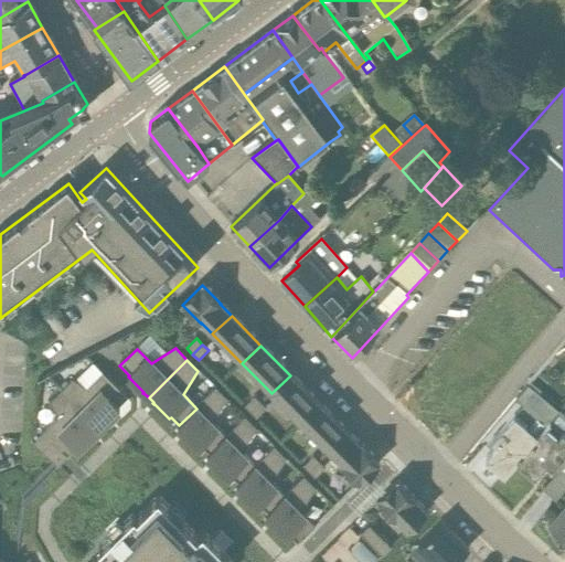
[(272,393),(300,423),(319,404),(290,375),(272,393)]
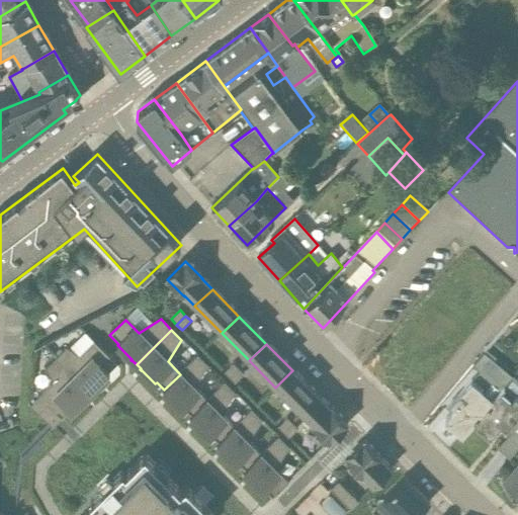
[(56,359),(90,395),(92,392),(94,390),(95,391),(96,390),(95,389),(99,385),(104,380),(104,379),(106,378),(109,375),(108,373),(117,365),(101,349),(88,362),(66,349),(56,359)]
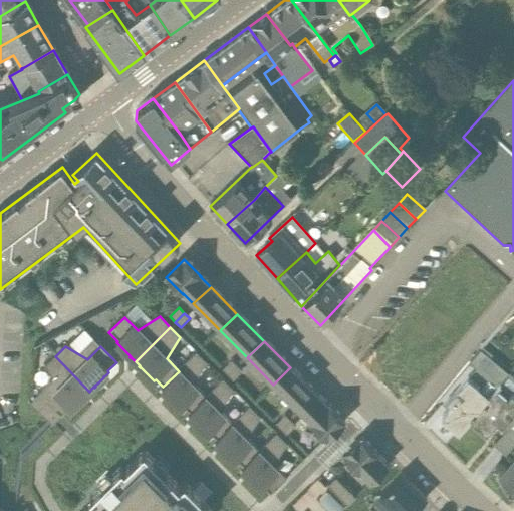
[(458,435),(470,422),(469,422),(501,385),(500,385),(482,368),(489,359),(480,351),(461,373),(468,378),(448,403),(452,407),(441,420),(458,435)]
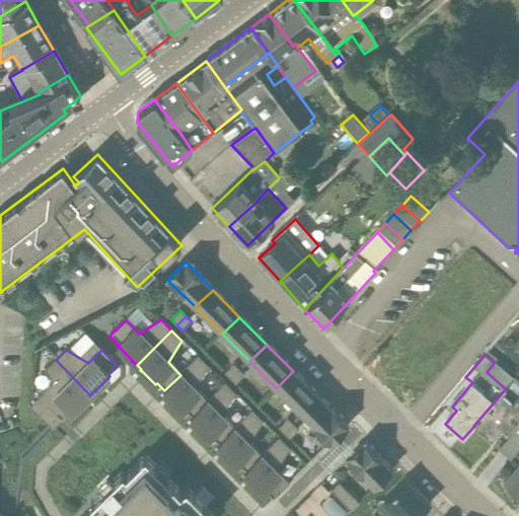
[(183,411),(191,418),(207,401),(195,389),(209,368),(198,357),(180,375),(164,390),(163,391),(167,396),(167,397),(167,398),(168,397),(182,412),(183,411)]
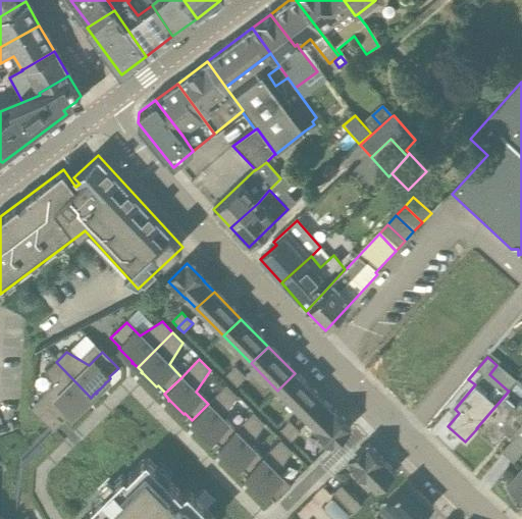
[(91,398),(56,362),(46,372),(59,395),(37,416),(53,432),(54,431),(54,430),(61,423),(62,423),(64,421),(63,421),(69,416),(70,415),(71,416),(74,413),(76,411),(82,406),(86,402),(87,403),(88,402),(87,401),(89,399),(89,400),(91,398)]
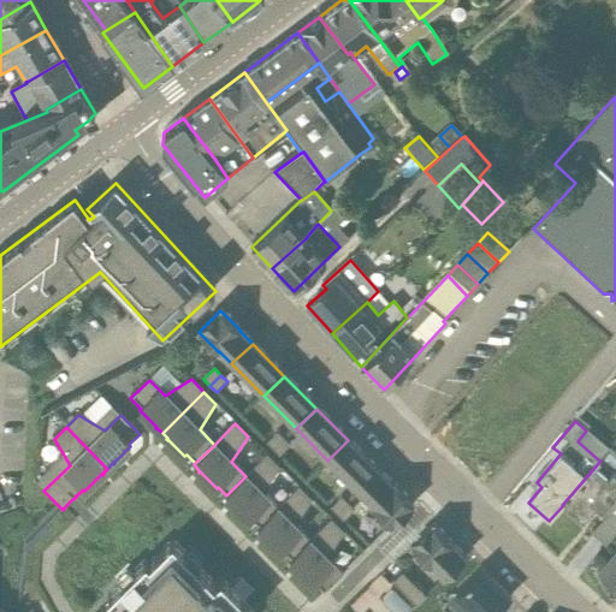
[(267,444),(273,450),(284,440),(278,433),(267,444)]
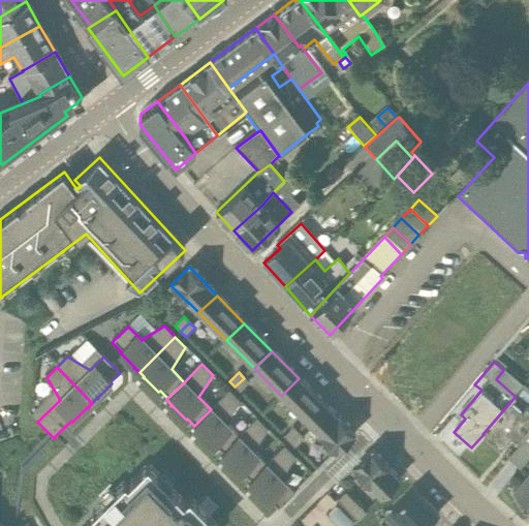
[(244,378),(235,387),(241,393),(250,383),(244,378)]
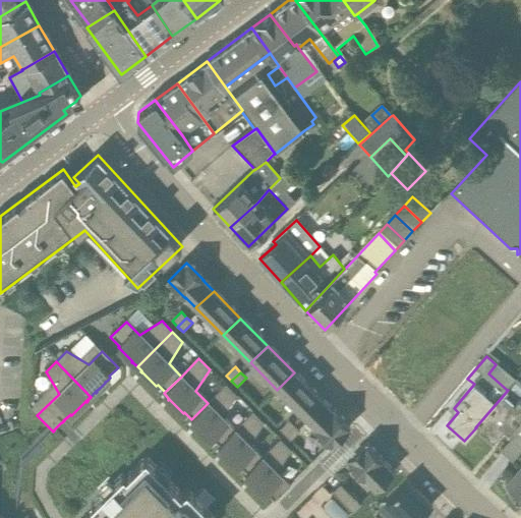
[(277,390),(304,417),(322,400),(294,372),(277,390)]
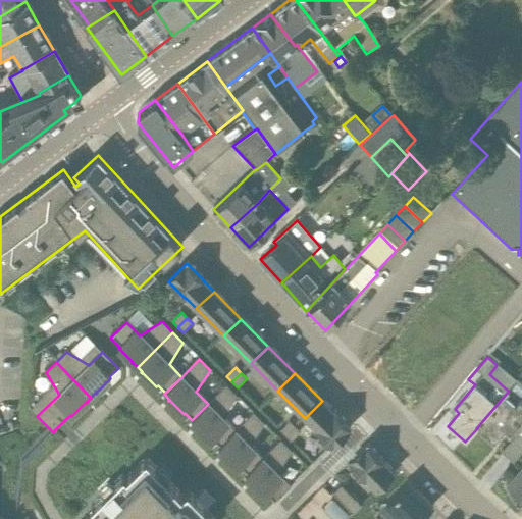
[(521,445),(521,403),(520,402),(521,399),(521,385),(517,381),(508,391),(509,391),(476,428),(477,428),(493,444),(505,430),(521,445)]
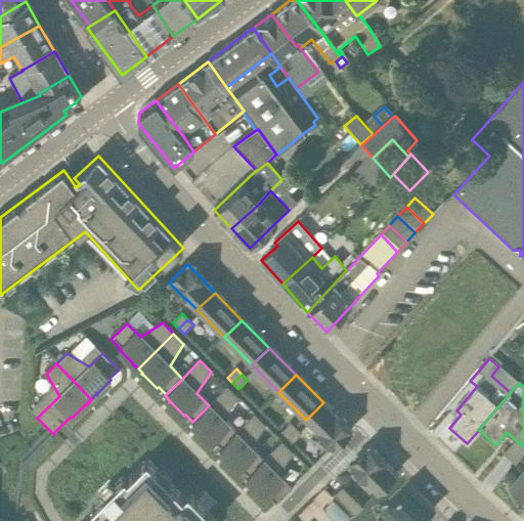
[(213,442),(220,449),(236,433),(224,421),(238,399),(227,388),(209,405),(192,422),(191,423),(197,428),(195,428),(197,429),(198,429),(212,443),(213,442)]
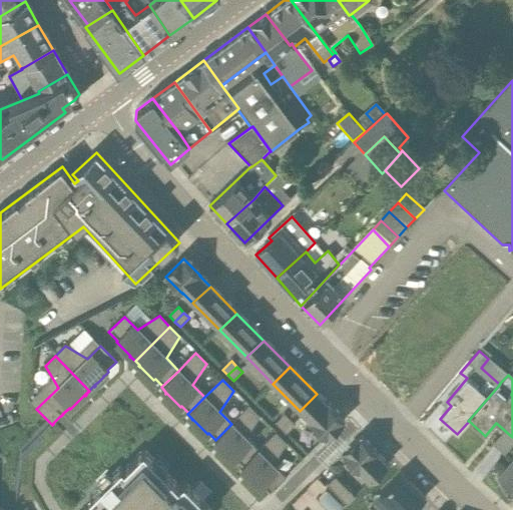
[(328,404),(327,405),(317,394),(300,411),(310,422),(326,439),(345,421),(328,404)]
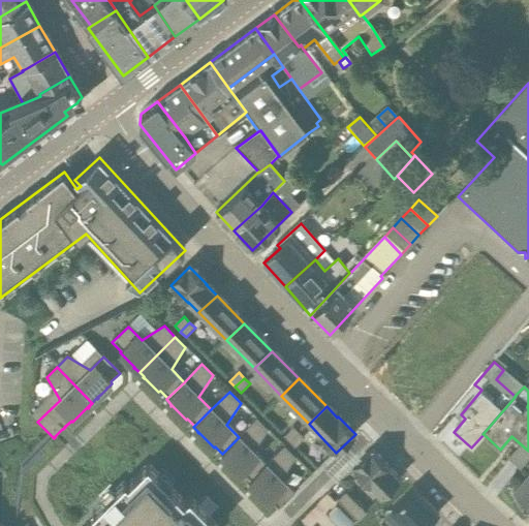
[(239,437),(222,454),(221,455),(225,460),(226,461),(241,475),(242,473),(250,482),(266,465),(254,453),(268,431),(256,420),(239,437)]
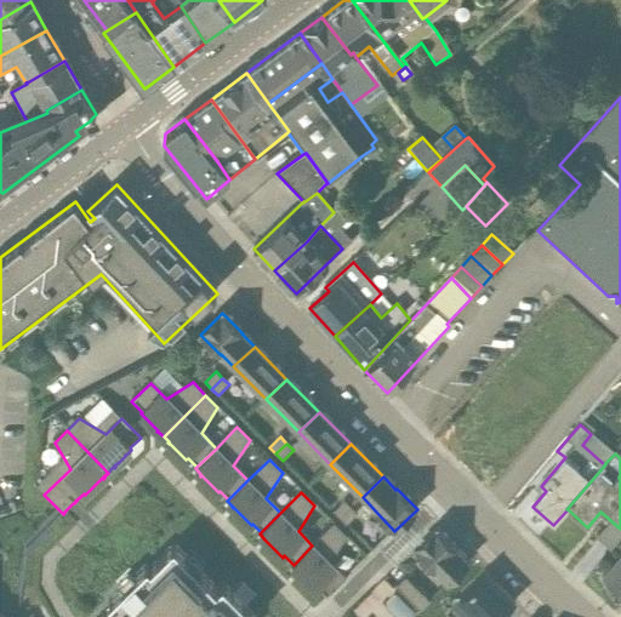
[(334,513),(341,519),(352,508),(345,502),(334,513)]
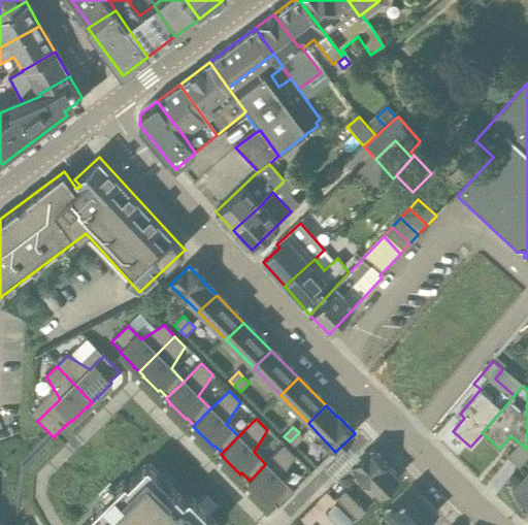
[(299,432),(290,441),(295,448),(304,438),(299,432)]
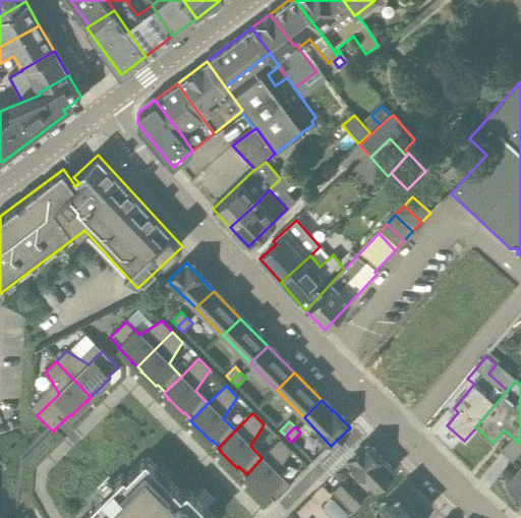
[(291,452),(280,441),(262,458),(246,474),(244,475),(249,480),(248,480),(249,481),(250,481),(265,496),(266,494),(274,503),(290,486),(277,473),(291,452)]
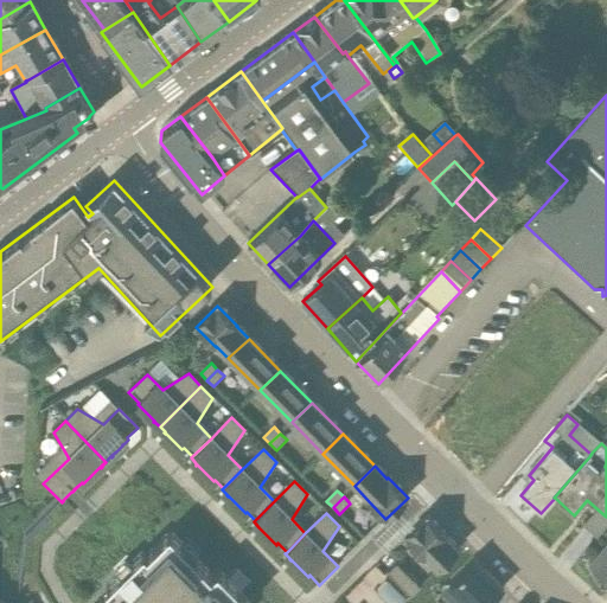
[(406,539),(425,559),(439,571),(459,551),(446,538),(447,538),(427,517),(406,539)]
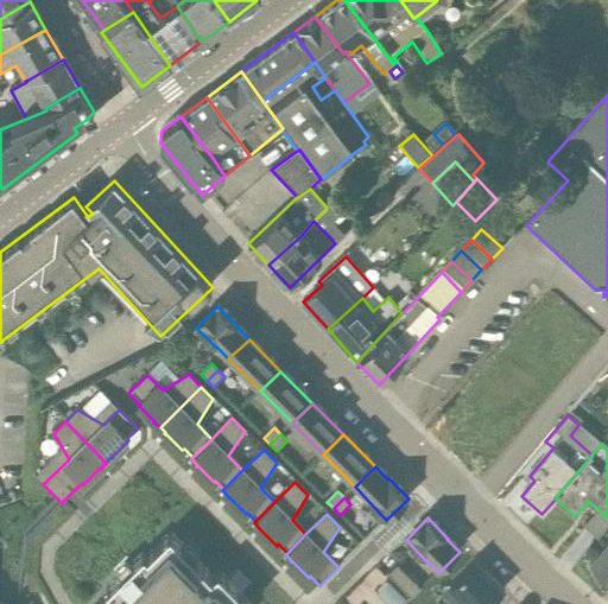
[(197,563),(170,534),(147,557),(144,554),(107,590),(111,593),(100,603),(249,603),(227,580),(219,572),(213,578),(197,563)]
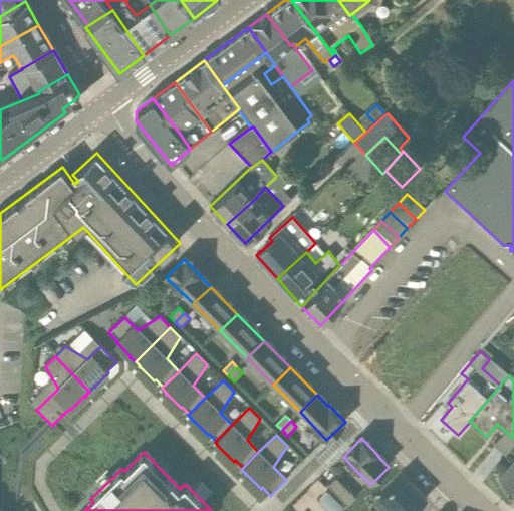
[(513,461),(498,480),(513,493),(513,461)]
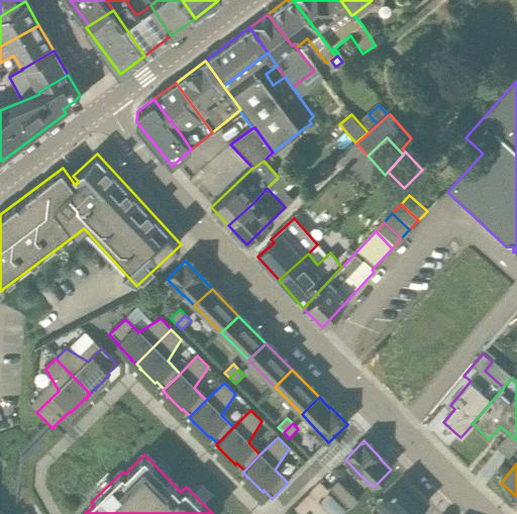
[(417,513),(429,503),(404,479),(375,507),(381,513),(417,513)]
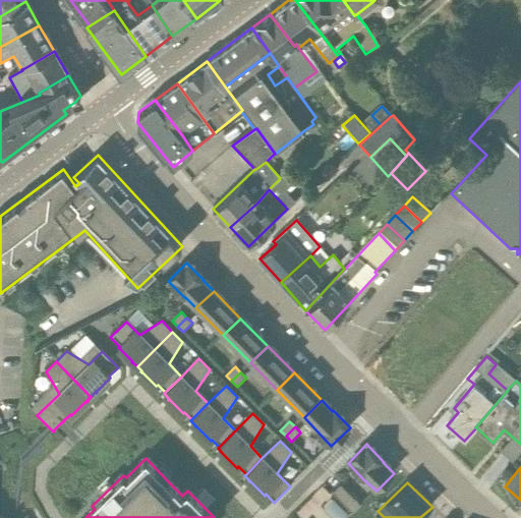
[(342,504),(350,496),(340,485),(332,494),(341,504),(342,504)]
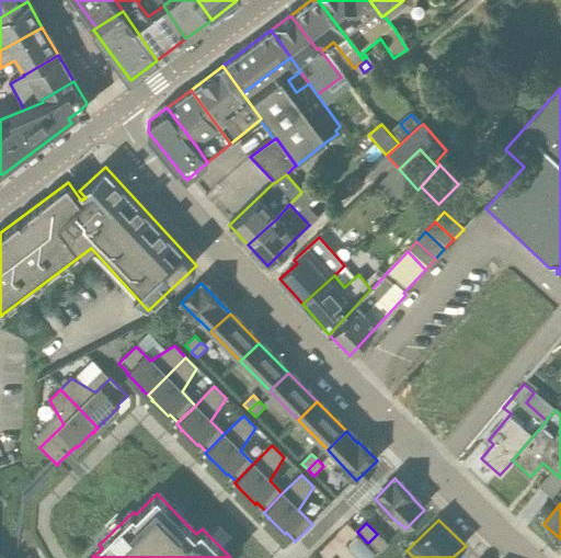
[(379,554),(388,545),(377,534),(368,543),(379,554)]
